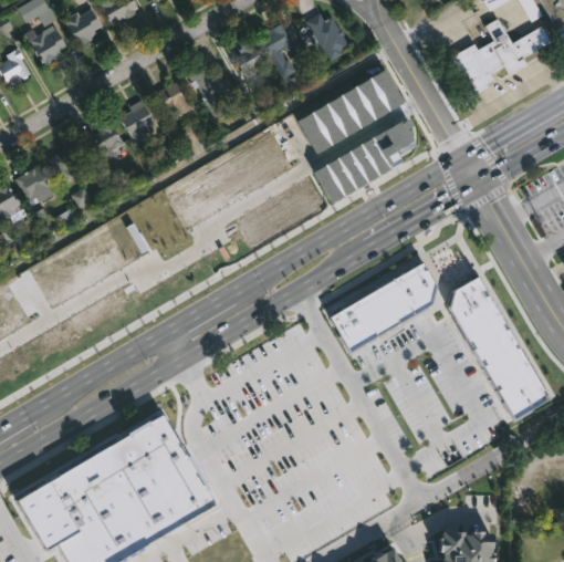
[(44,0),(47,3),(49,2),(55,14),(41,22),(35,11),(22,18),(14,3),(21,0),(44,0)]
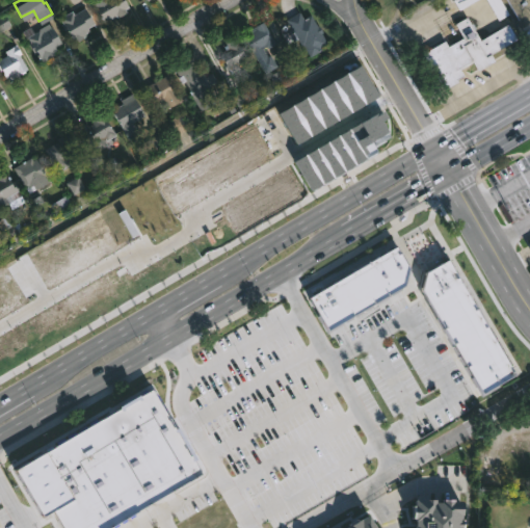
[(125,0),(127,4),(123,6),(125,9),(116,15),(115,11),(103,18),(91,0),(125,0)]
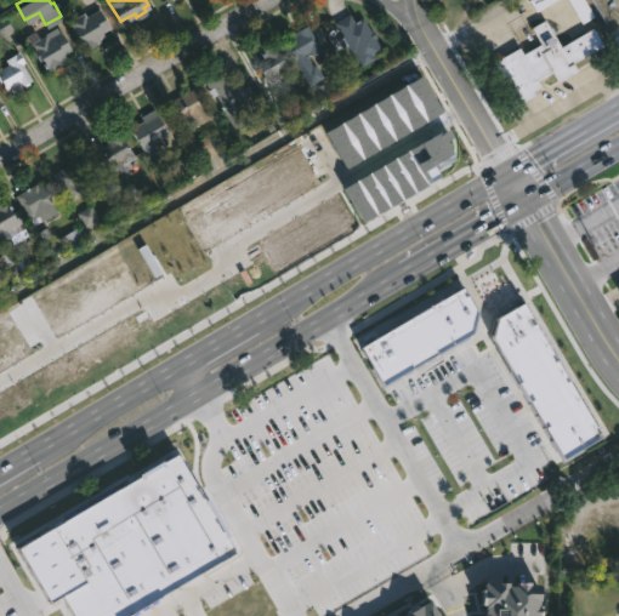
[(586,0),(609,41),(575,62),(578,67),(557,79),(550,66),(535,74),(540,84),(514,100),(490,60),(520,43),(523,50),(540,40),(531,23),(543,17),(532,0),(586,0)]
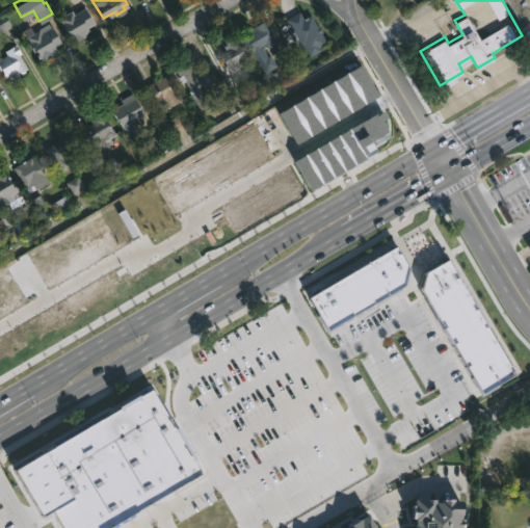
[(529,0),(529,9),(519,17),(508,0),(529,0)]
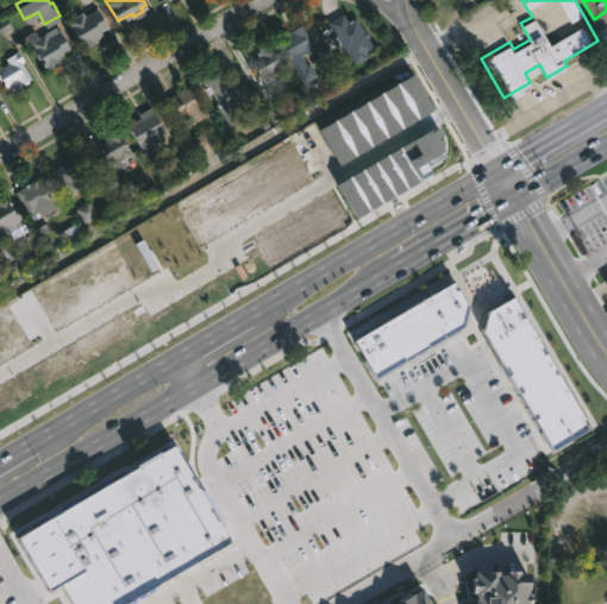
[(97,5),(106,24),(100,27),(101,31),(97,33),(98,36),(94,39),(82,45),(67,16),(80,8),(82,12),(97,5)]
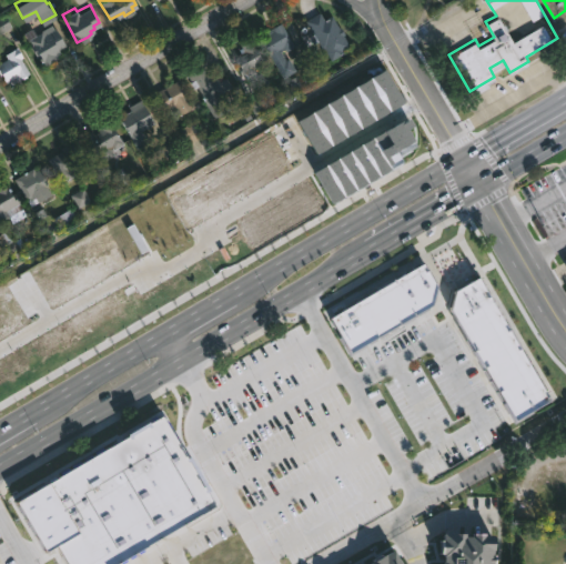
[(319,9),(323,17),(331,12),(349,42),(341,47),(342,49),(330,57),(316,38),(312,40),(307,33),(312,31),(304,17),(319,9)]
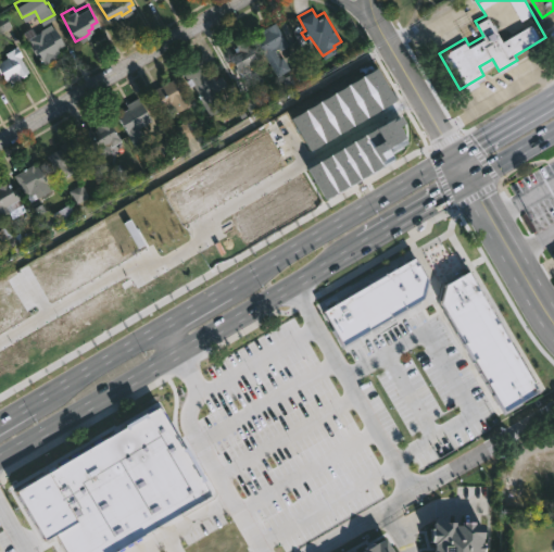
[(287,42),(280,46),(279,44),(273,47),(278,55),(281,53),(288,65),(275,73),(252,30),(274,19),(287,42)]
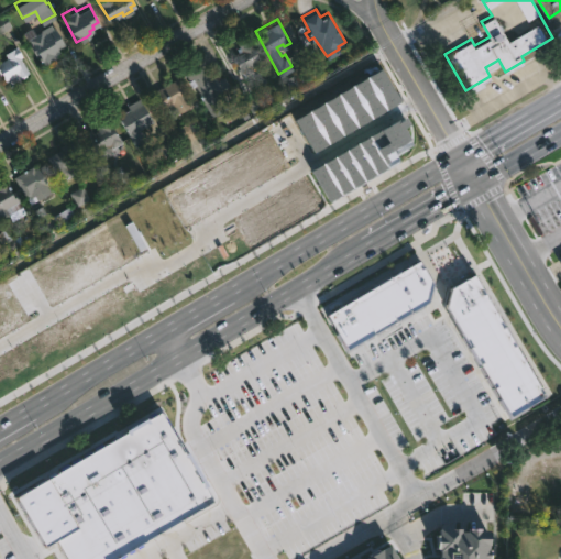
[(52,24),(63,42),(57,45),(58,47),(53,51),(54,52),(45,58),(43,56),(41,57),(26,35),(50,21),(52,24)]
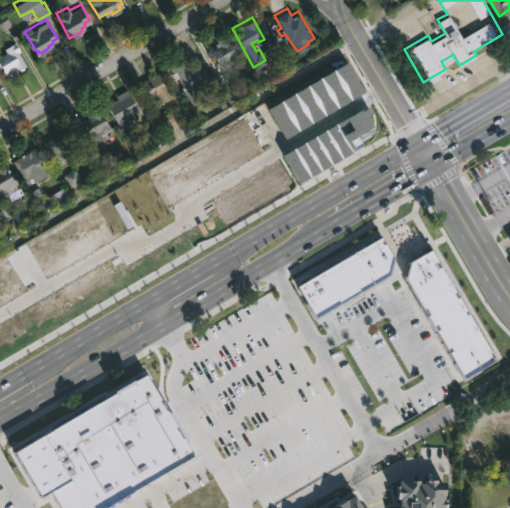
[(230,61),(222,66),(220,62),(213,65),(207,54),(211,52),(209,48),(216,44),(214,41),(217,39),(214,35),(223,29),(236,52),(227,57),(230,61)]
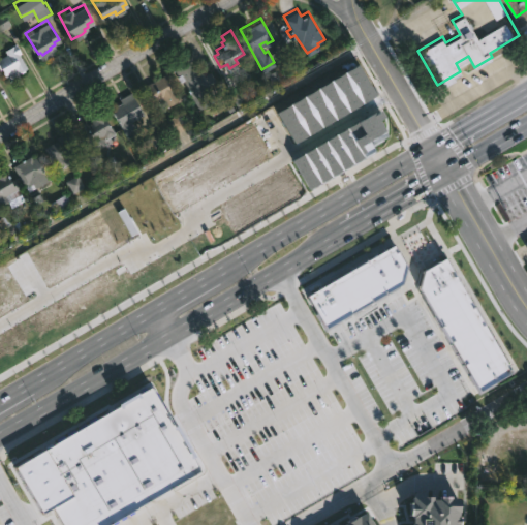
[(18,51),(26,65),(17,70),(13,71),(12,69),(4,73),(0,66),(0,54),(5,52),(3,48),(14,40),(20,50),(18,51)]
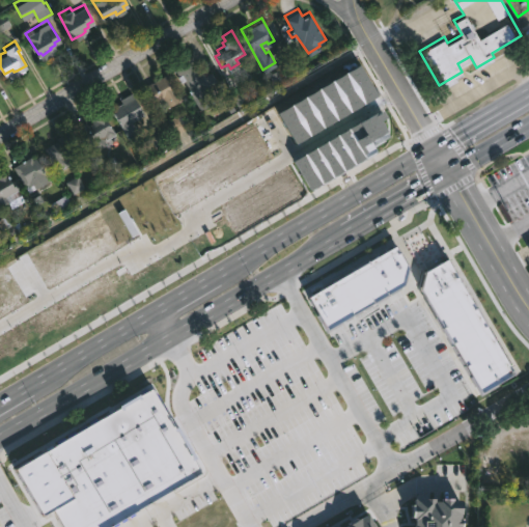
[(193,68),(195,73),(202,68),(203,73),(211,68),(216,79),(209,83),(214,93),(211,94),(214,100),(198,108),(183,78),(179,80),(173,66),(188,58),(193,68)]
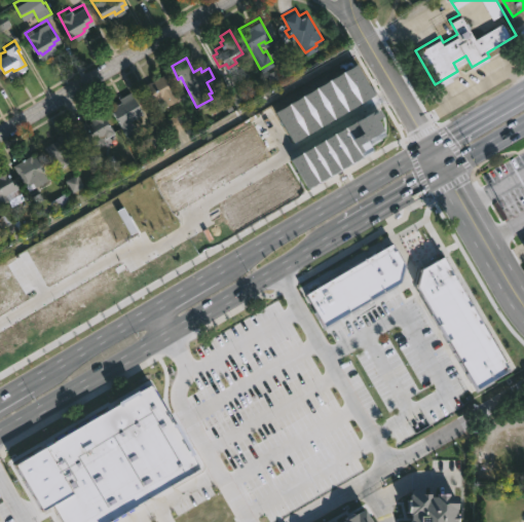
[(179,96),(164,105),(161,99),(154,103),(152,101),(150,102),(140,84),(163,70),(179,96)]
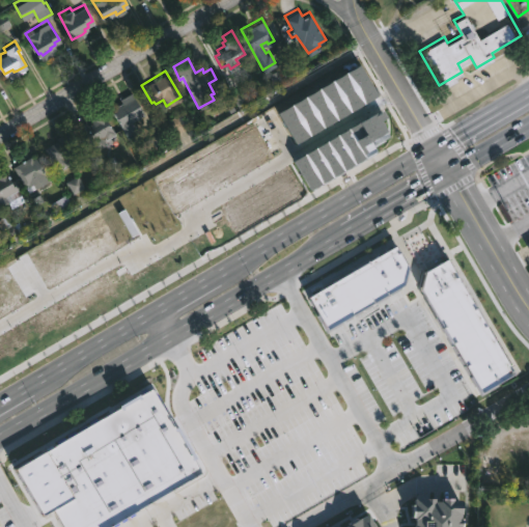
[(136,130),(126,136),(110,106),(120,101),(118,96),(132,89),(143,111),(130,118),(136,130)]
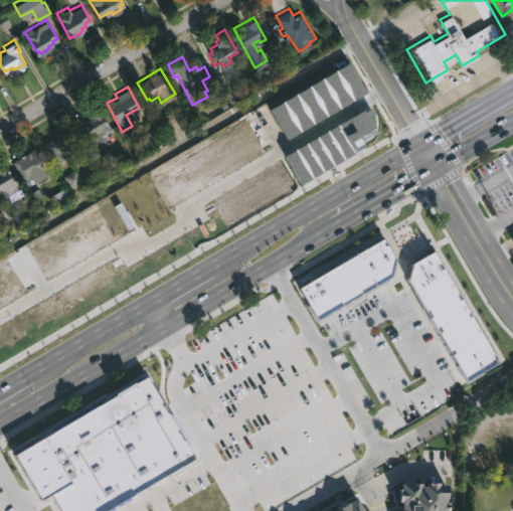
[(100,107),(111,128),(102,133),(100,130),(98,131),(102,137),(88,145),(73,121),(81,116),(83,119),(88,116),(87,114),(100,107)]
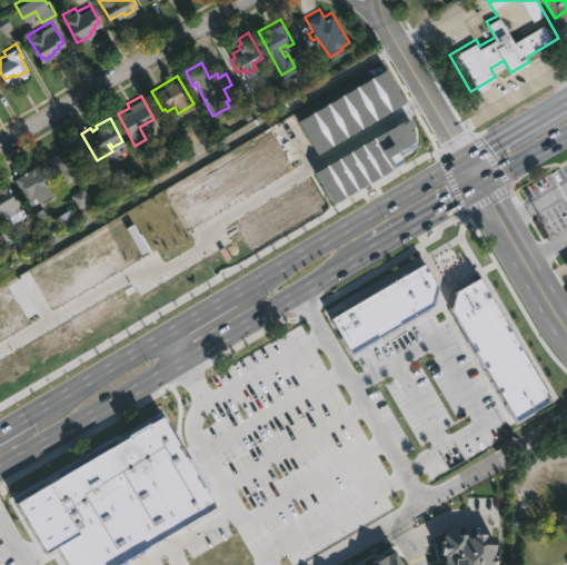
[(76,138),(90,165),(61,181),(47,156),(60,148),(59,145),(68,140),(69,142),(76,138)]
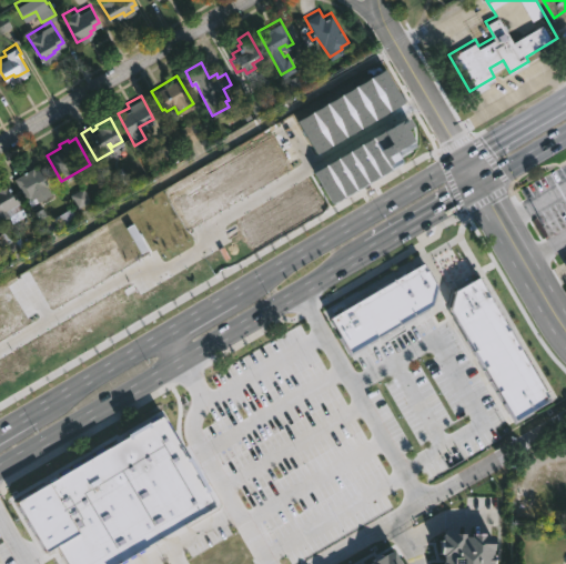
[(42,162),(47,171),(43,173),(52,190),(29,202),(23,192),(21,192),(12,174),(31,164),(33,168),(42,162)]
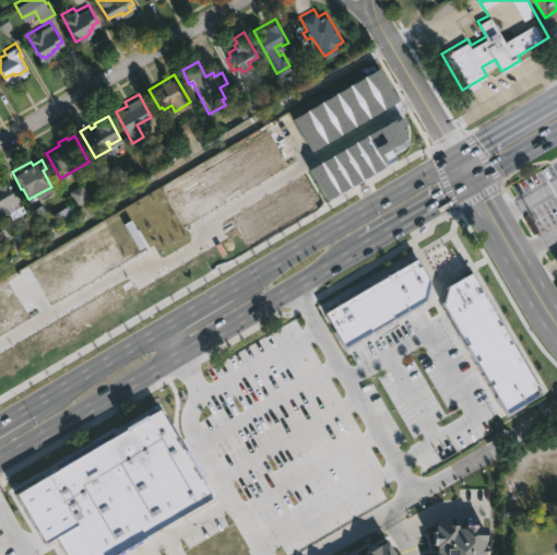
[(0,178),(3,176),(9,186),(11,185),(19,197),(15,199),(18,202),(0,215),(0,178)]
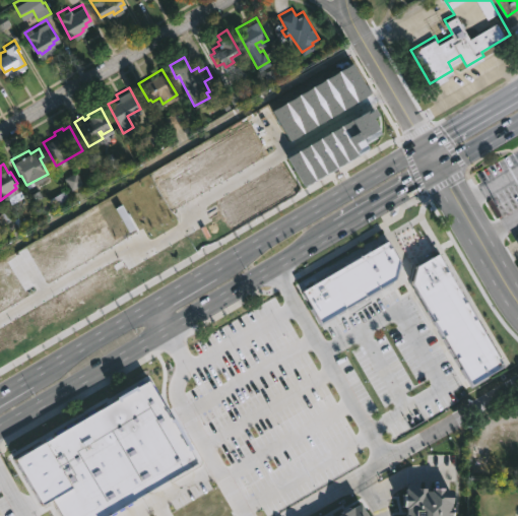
[(0,209),(6,206),(11,216),(15,214),(19,220),(15,222),(19,231),(9,236),(0,219),(0,209)]
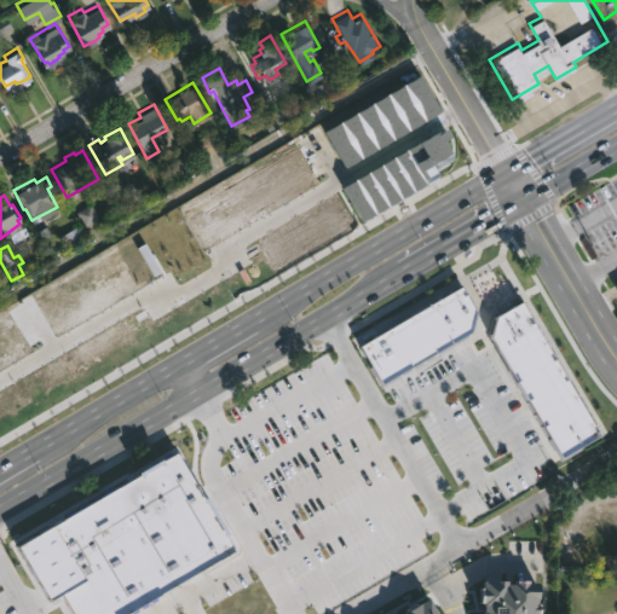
[(362,347),(384,386),(473,334),(479,312),(466,287),(362,347)]
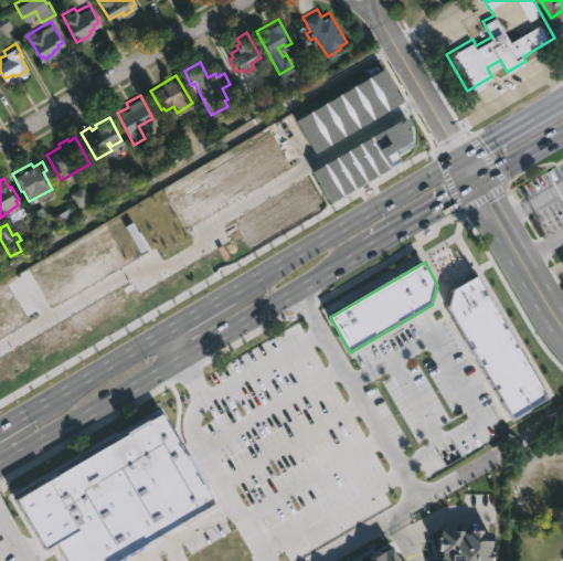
[(477,275),(455,288),(449,310),(513,417),(550,398),(477,275)]
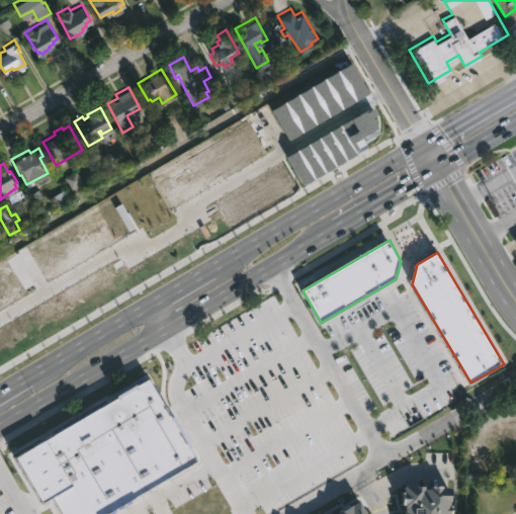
[(16,458),(151,378),(198,460),(104,513),(61,513),(52,500),(41,505),(16,458)]
